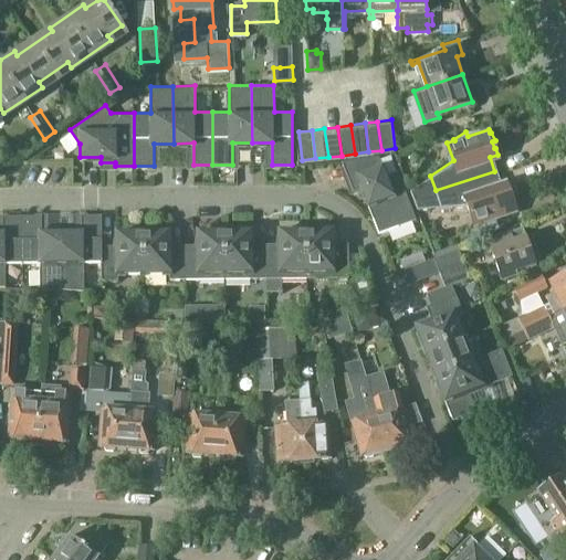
[(379,154),(342,159),(354,190),(362,187),(379,231),(417,217),(398,168),(386,172),(379,154)]
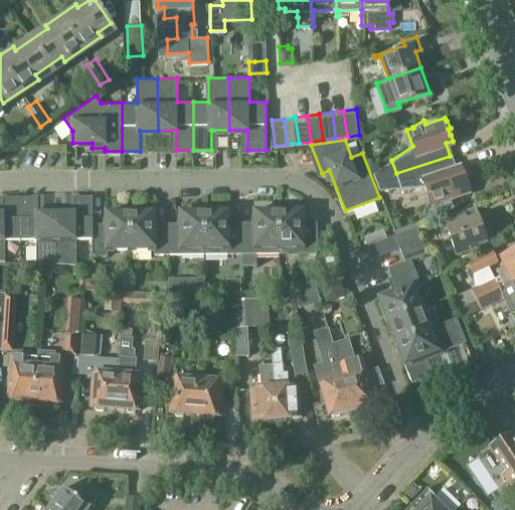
[(454,167),(450,156),(396,173),(400,187),(425,185),(431,201),(469,188),(468,185),(469,185),(467,177),(464,177),(462,171),(464,171),(461,165),(454,167)]
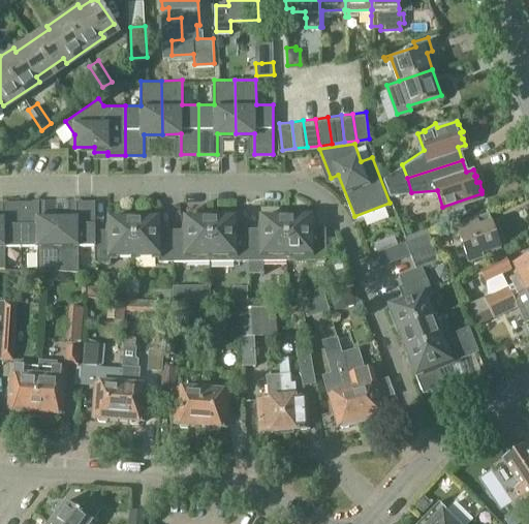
[(386,185),(397,182),(394,171),(383,177),(386,185)]
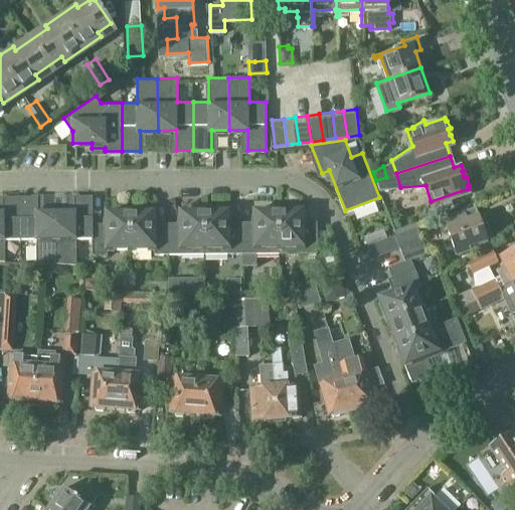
[(386,177),(376,180),(380,189),(390,188),(386,177)]
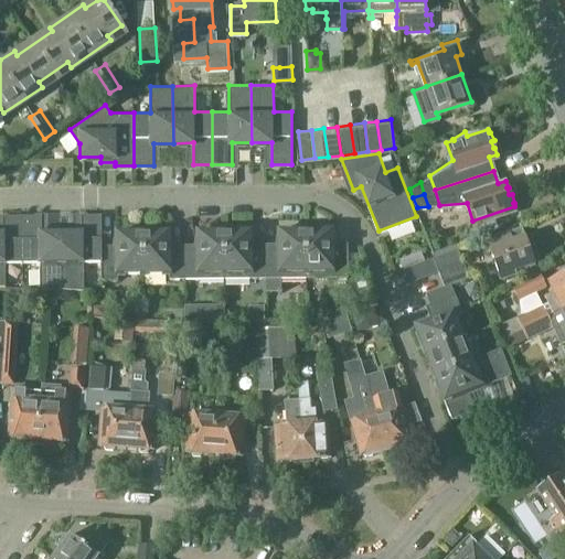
[(2,235),(0,234),(0,283),(6,285),(6,261),(22,260),(22,213),(2,213),(2,235)]
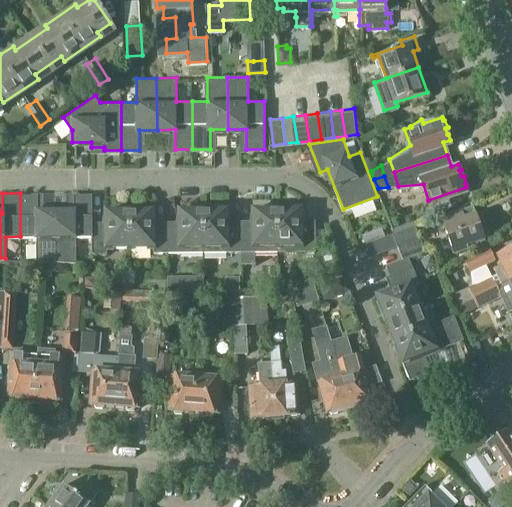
[(38,193),(20,193),(20,236),(36,236),(36,259),(56,260),(56,212),(38,212),(38,193)]
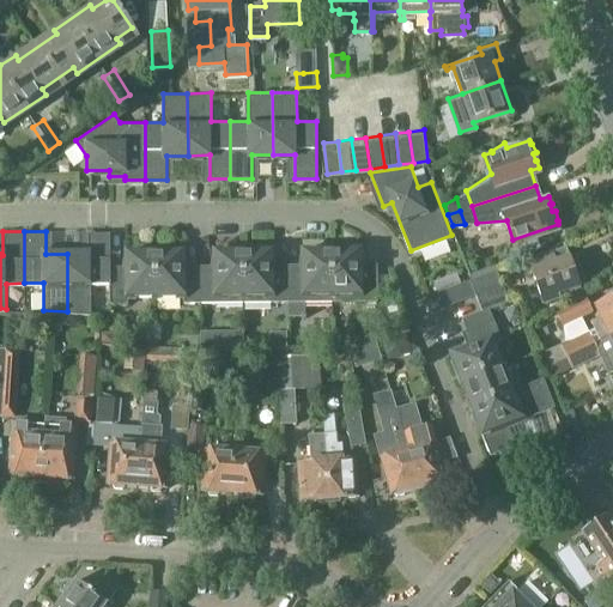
[(89,254),(67,254),(67,311),(91,313),(91,283),(110,283),(110,301),(111,301),(110,267),(110,231),(87,231),(89,254)]
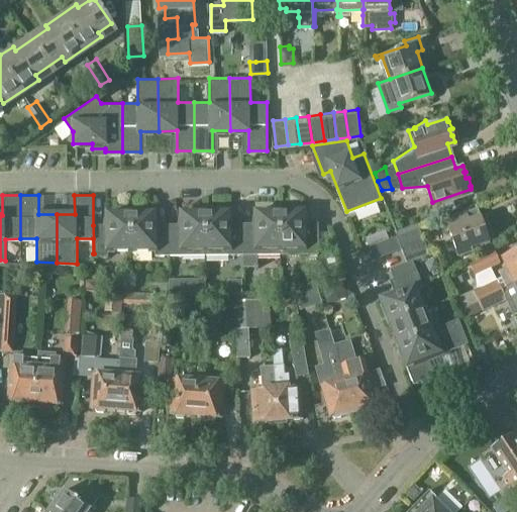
[(474,207),(446,217),(446,228),(449,228),(458,253),(490,242),(488,237),(493,235),(488,219),(482,221),(480,215),(478,216),(474,207)]
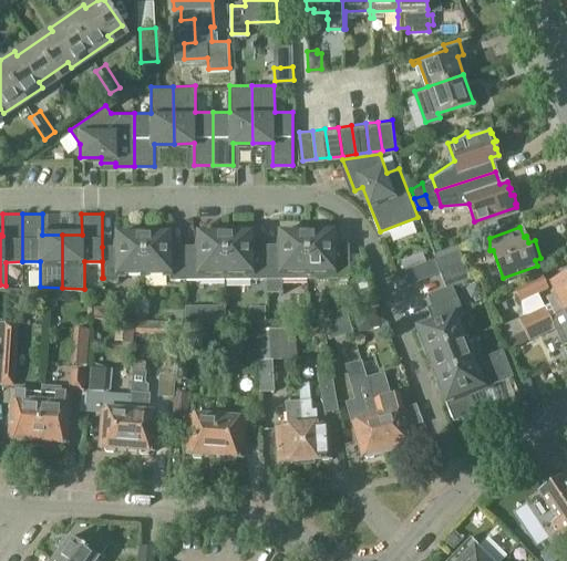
[(253,228),(226,229),(226,277),(267,277),(267,245),(254,245),(253,228)]
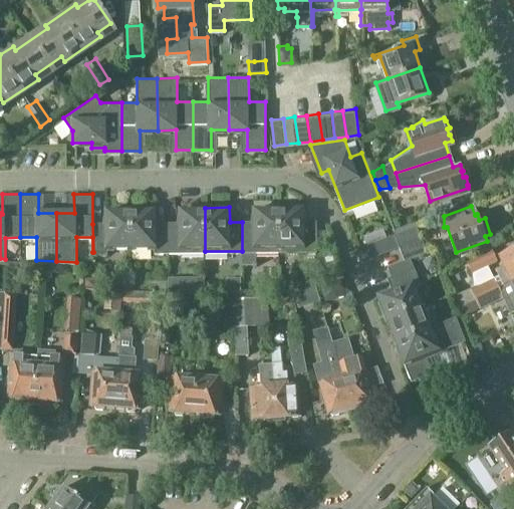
[(279,250),(278,207),(254,207),(254,222),(242,222),(242,251),(279,250)]
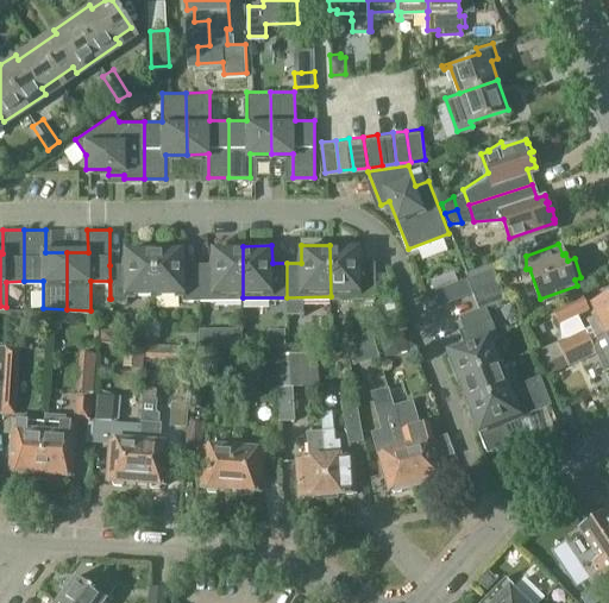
[(359,245),(330,245),(331,296),(376,296),(375,262),(359,262),(359,245)]
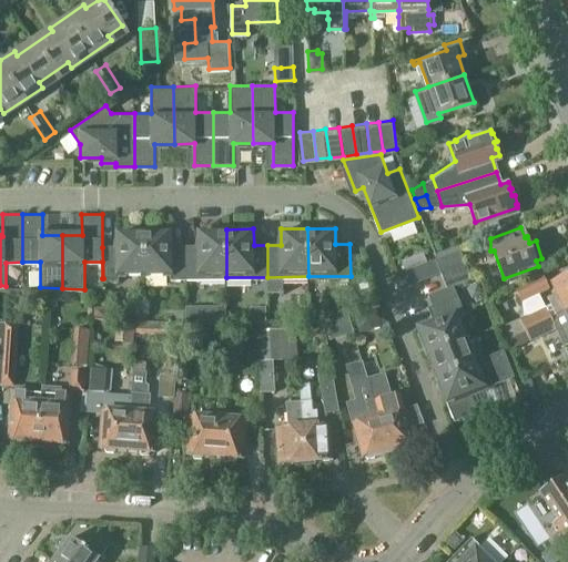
[(144,272),(144,230),(117,231),(117,246),(102,247),(103,278),(119,278),(119,272),(144,272)]
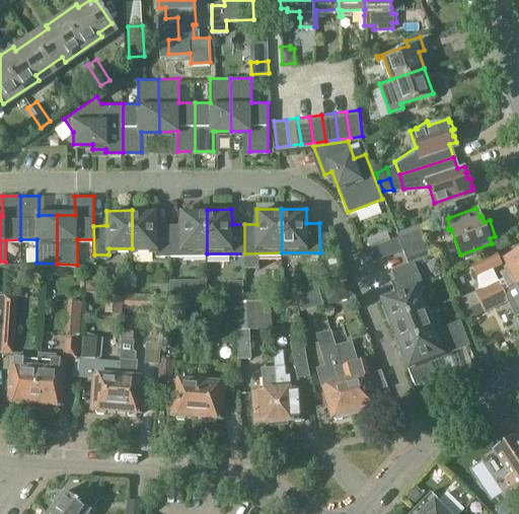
[(169,253),(169,225),(157,225),(157,210),(132,210),(132,248),(156,248),(156,254),(169,253)]
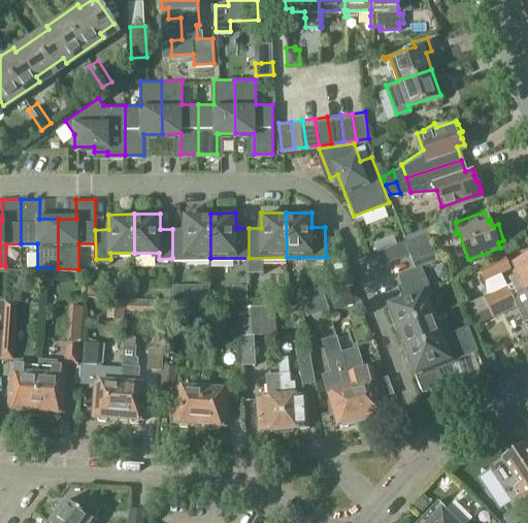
[(210,258),(210,214),(185,214),(185,229),(172,229),(172,258),(210,258)]
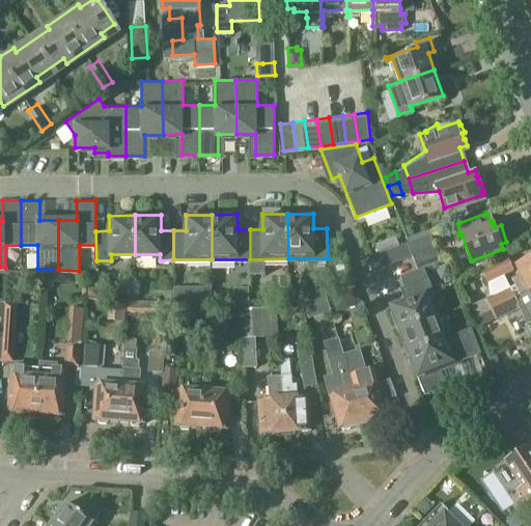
[(413,253),(436,245),(430,231),(408,240),(413,253)]
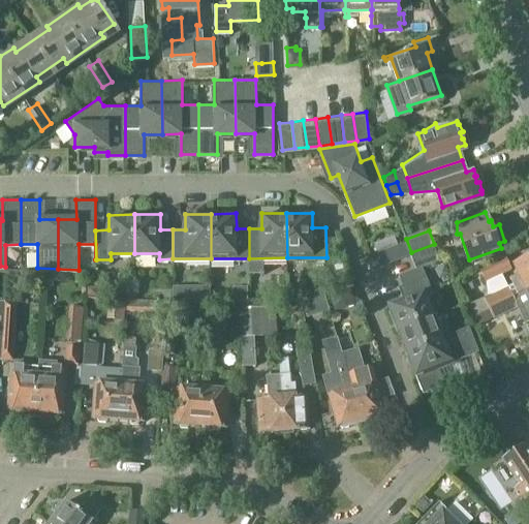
[(378,250),(395,244),(398,242),(395,233),(374,241),(378,250)]
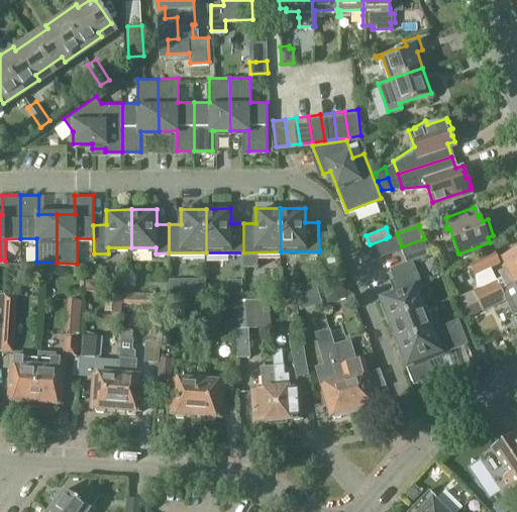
[(429,251),(424,238),(402,246),(407,260),(413,258),(429,251)]
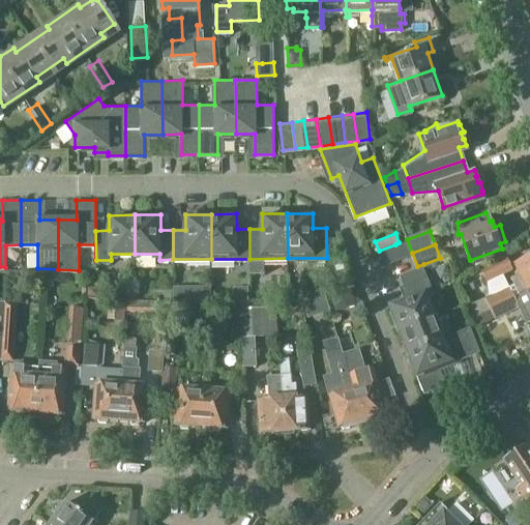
[(487,280),(513,266),(508,256),(481,268),(487,280)]
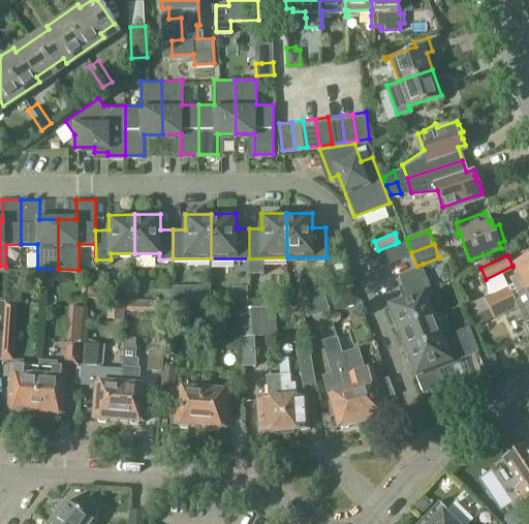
[(528,286),(528,285),(528,255),(516,262),(520,270),(511,274),(519,290),(528,285),(528,286)]
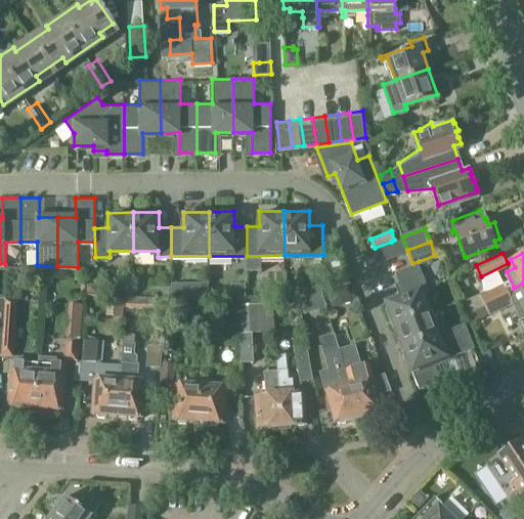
[(395,270),(399,279),(395,282),(399,294),(385,299),(394,323),(431,309),(422,287),(427,285),(422,271),(419,261),(412,263),(395,270)]
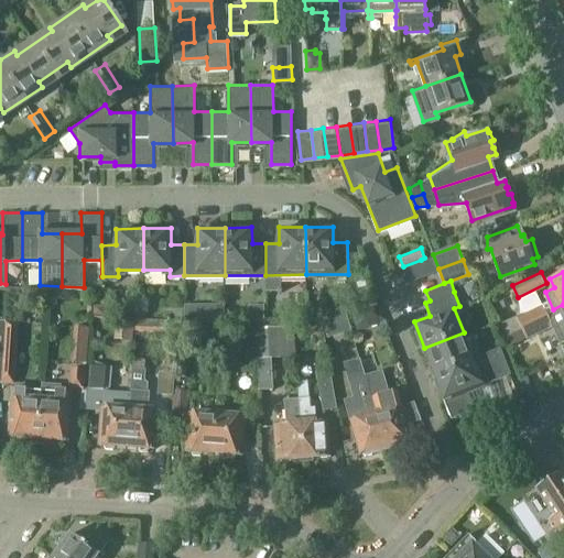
[(198,302),(185,302),(185,317),(198,317),(198,302)]
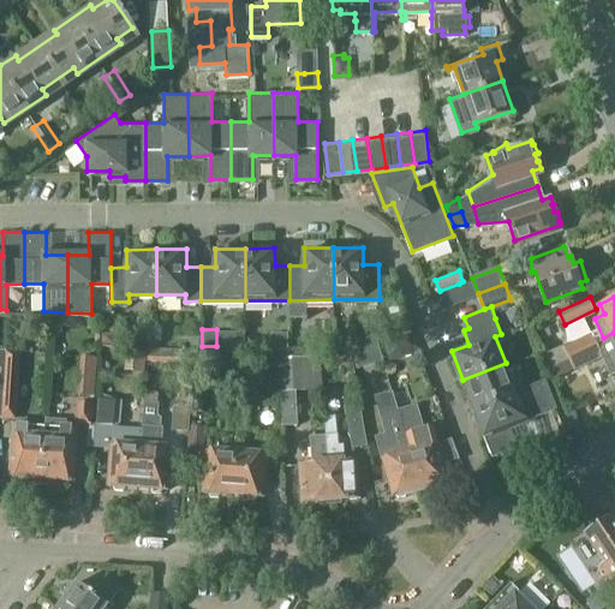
[(393,335),(382,338),(388,358),(412,351),(407,330),(393,335)]
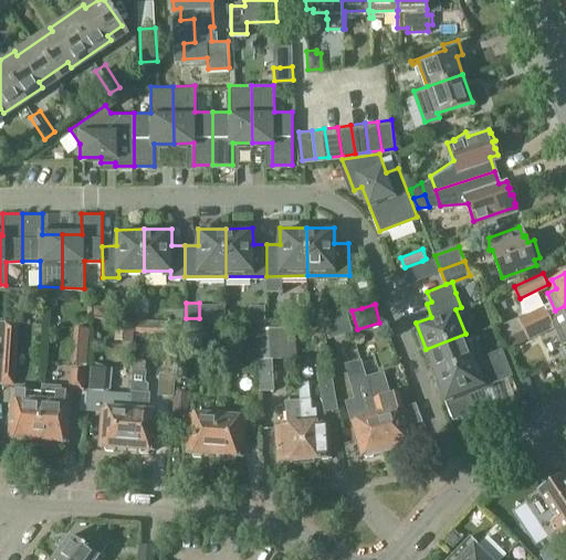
[(543,304),(531,309),(535,319),(548,314),(547,314),(543,304)]
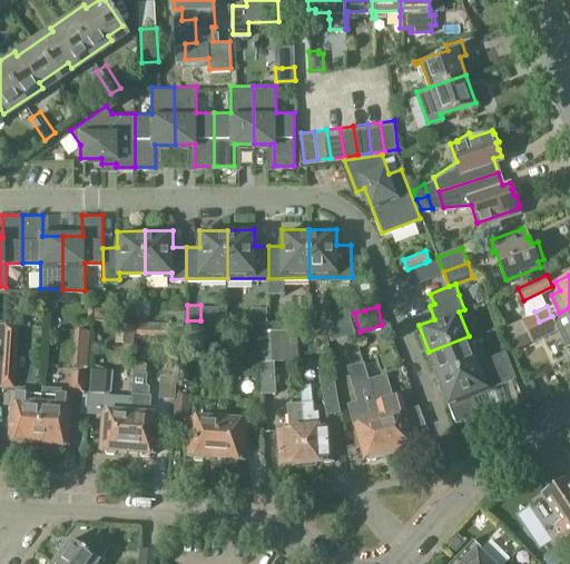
[(569,307),(569,308),(569,307),(559,313),(551,316),(552,316),(539,322),(534,312),(521,318),(522,319),(527,329),(531,338),(532,338),(532,339),(533,340),(558,328),(557,326),(556,325),(560,323),(562,326),(569,340),(569,339),(569,307)]
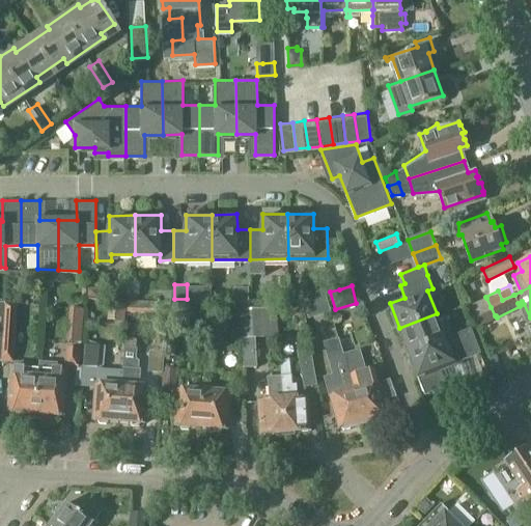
[(304,299),(307,313),(331,307),(328,294),(304,299)]
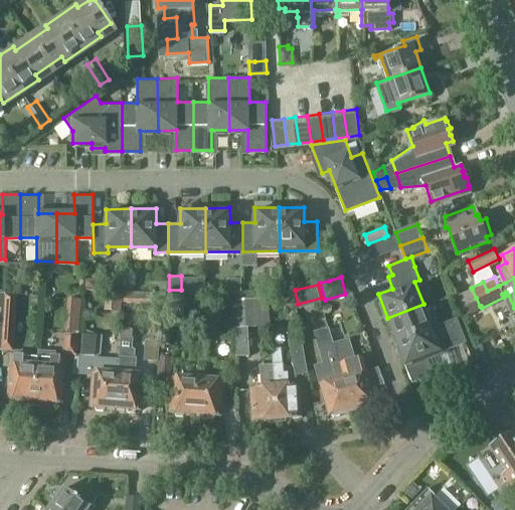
[(268,287),(233,293),(233,297),(236,353),(249,353),(247,324),(270,323),(269,295),(268,287)]
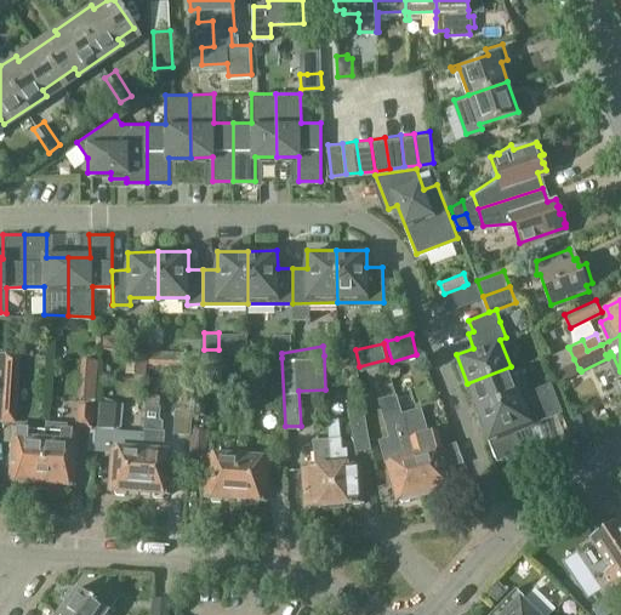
[(195,349),(149,347),(149,362),(194,364),(195,349)]
